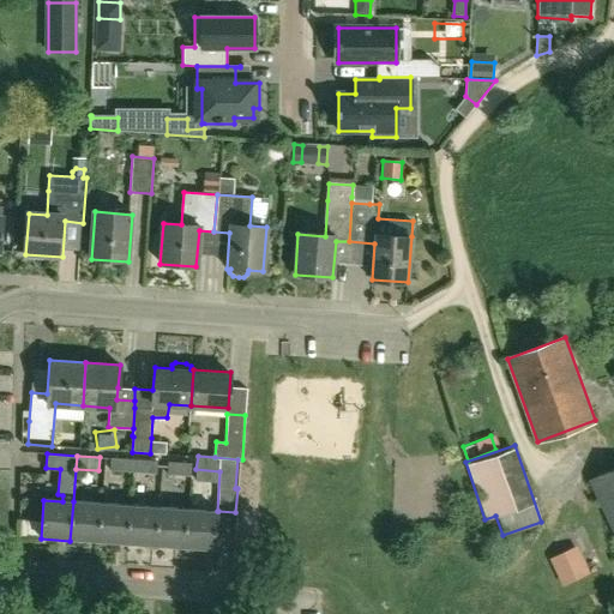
[(134,459),(110,458),(109,470),(133,473),(134,459)]
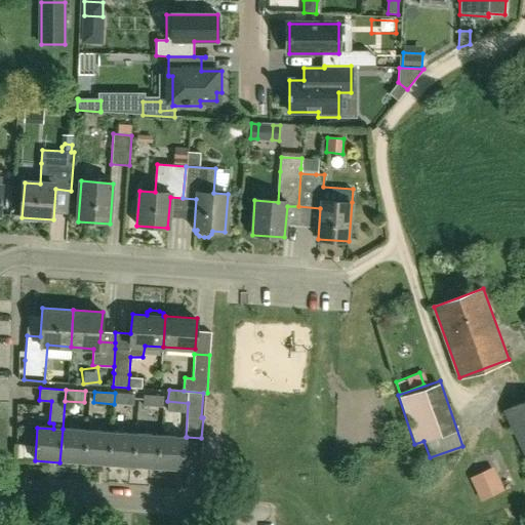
[(115,393),(114,404),(134,405),(134,394),(115,393)]
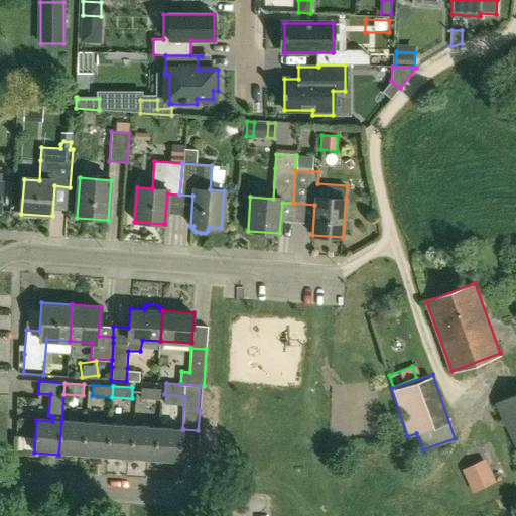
[(160,389),(141,388),(140,399),(147,400),(159,400),(160,400),(160,389)]
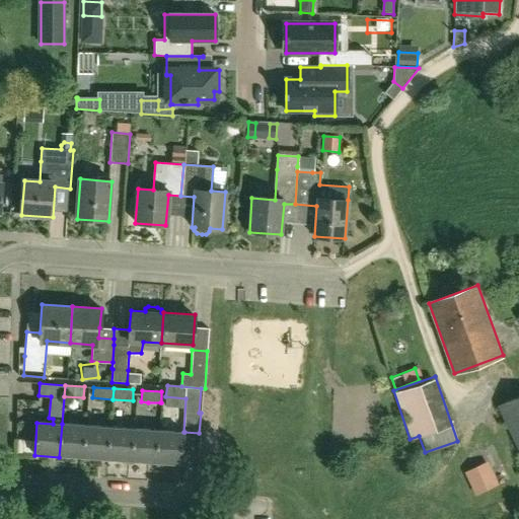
[(518,450),(518,396),(499,406),(518,450)]
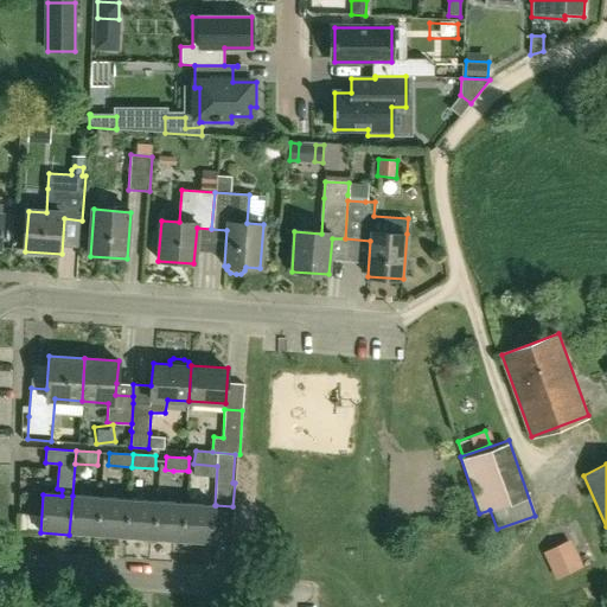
[(72,496),(69,535),(97,536),(101,498),(72,496)]
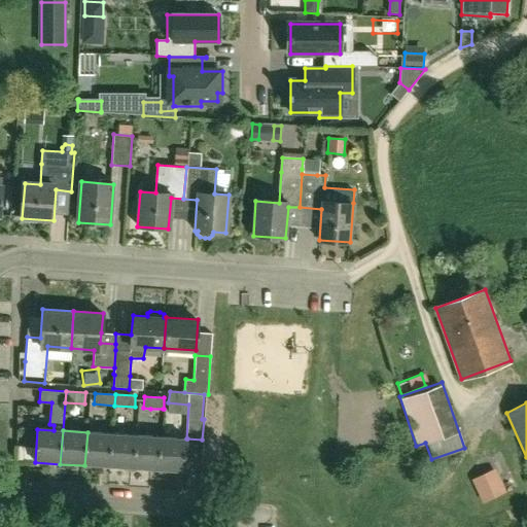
[(112,434),(88,432),(84,465),(109,467),(112,434)]
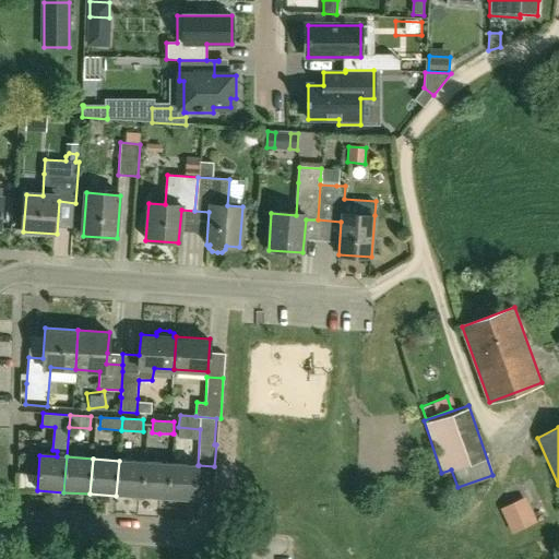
[(145,462),(119,461),(116,496),(143,498),(145,462)]
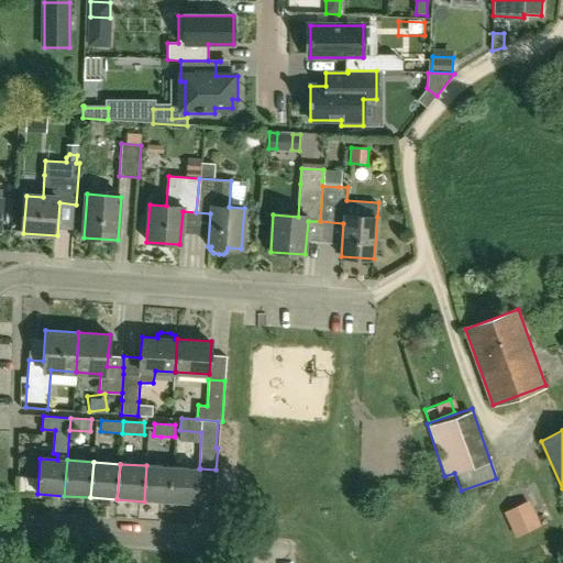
[(146,465),(144,501),(170,503),(173,467),(146,465)]
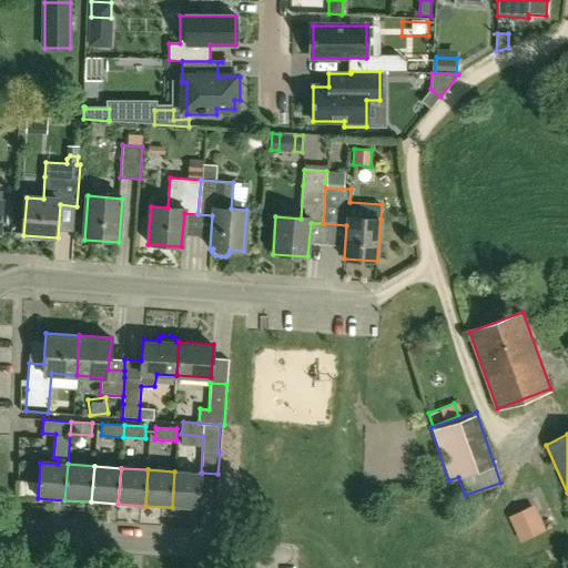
[(201,474),(174,472),(172,507),(199,509),(201,474)]
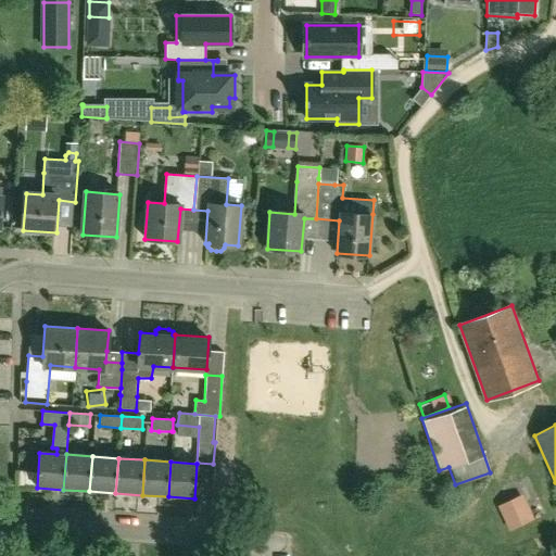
[(507,529),(533,518),(521,492),(496,503),(507,529)]
